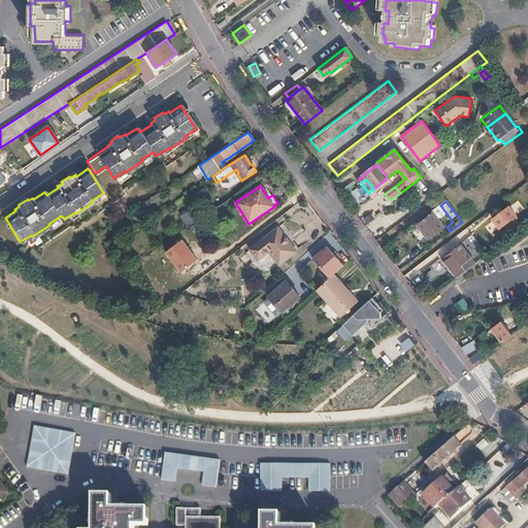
[(187,227),(203,216),(196,204),(179,216),(187,227)]
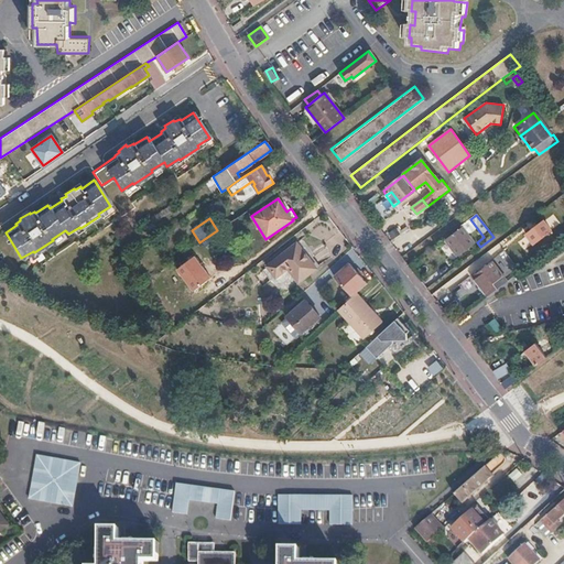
[(535,246),(557,230),(549,218),(527,232),(535,246)]
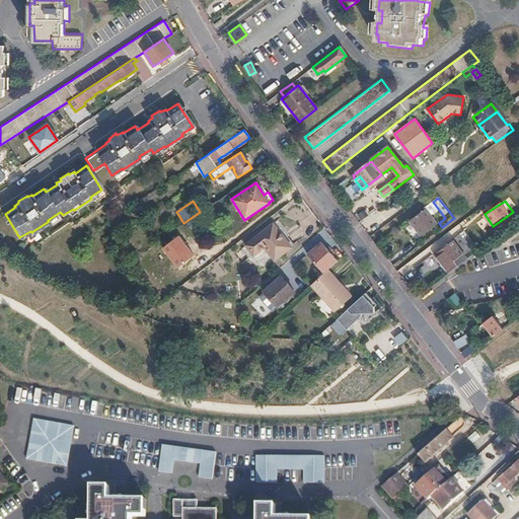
[(421,236),(436,225),(425,210),(410,221),(421,236)]
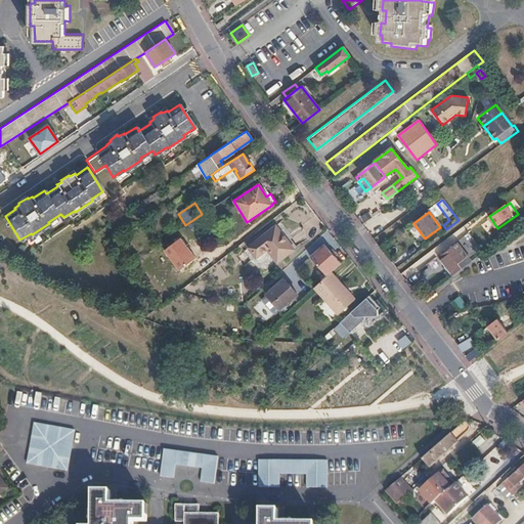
[(262,273),(290,252),(272,227),(245,250),(262,273)]
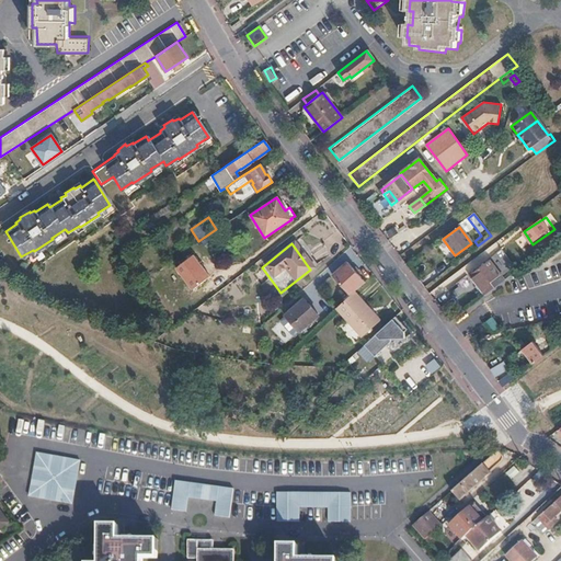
[(468,275),(483,296),(493,288),(490,284),(500,276),(488,260),(468,275)]
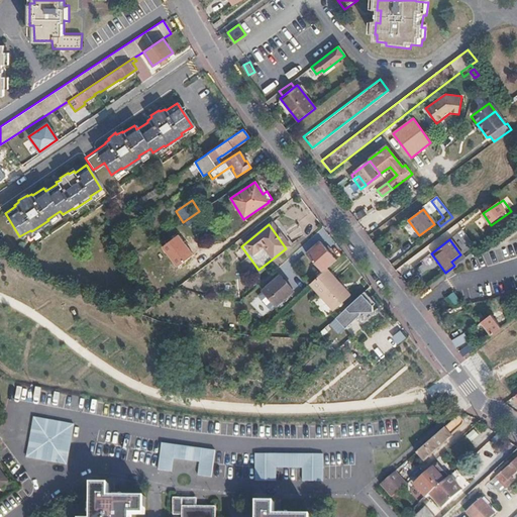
[(338,282),(326,269),(309,284),(334,310),(347,298),(335,285),(338,282)]
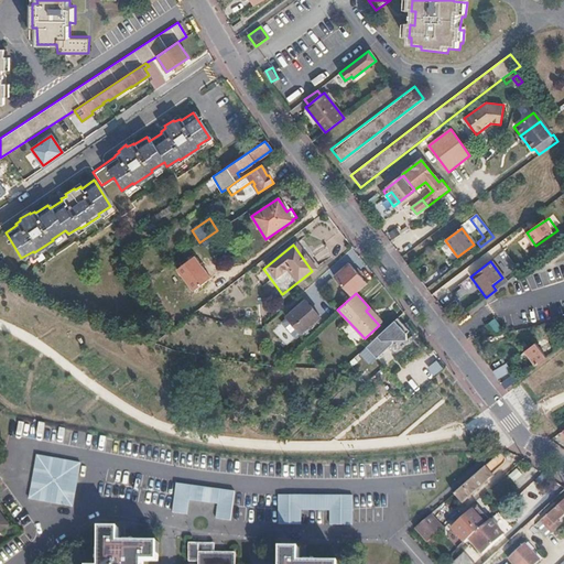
[(304,301),(286,318),(302,334),(320,317),(304,301)]
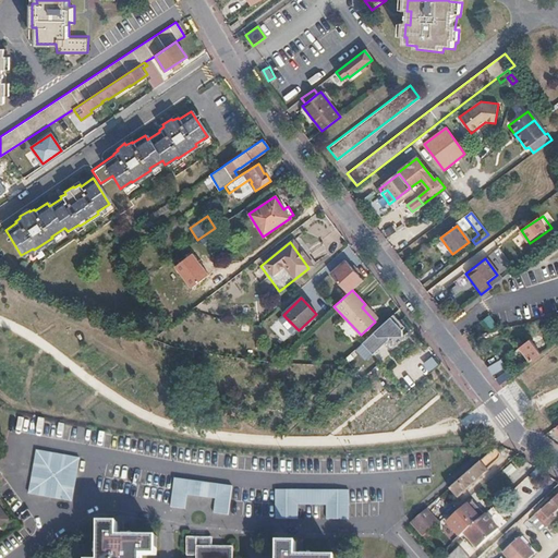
[(378,318),(365,304),(362,307),(375,322),(378,318)]
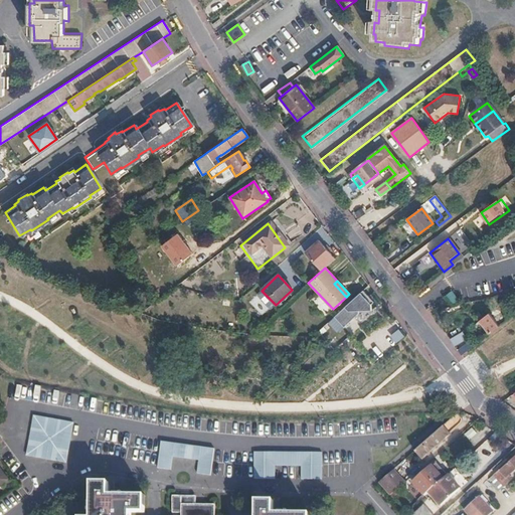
[(373,304),(361,291),(335,315),(333,317),(342,327),(360,311),(371,312),(370,306),(373,304)]
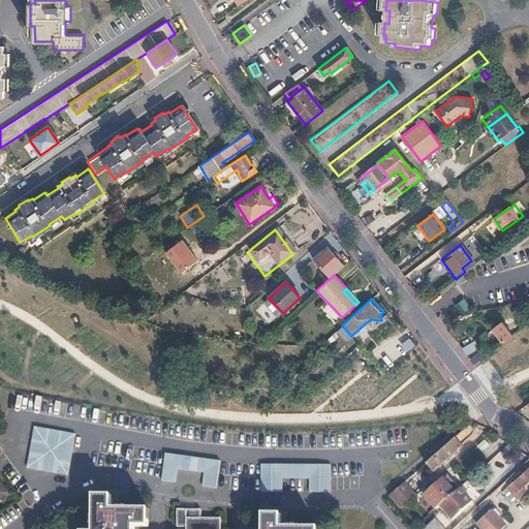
[(460,303),(465,312),(472,308),(467,299),(460,303)]
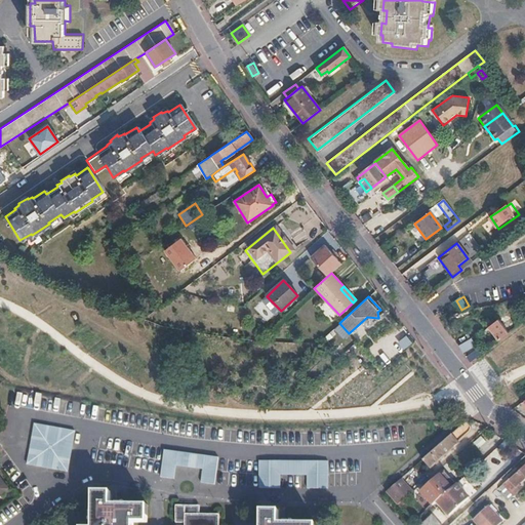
[(263,320),(272,315),(263,300),(253,306),(263,320)]
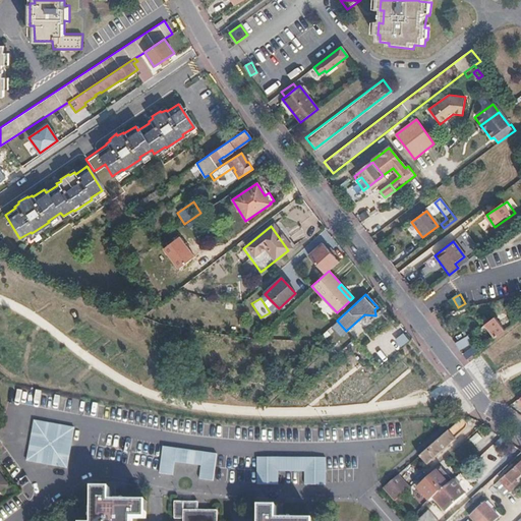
[(496,338),(505,331),(495,317),(485,325),(496,338)]
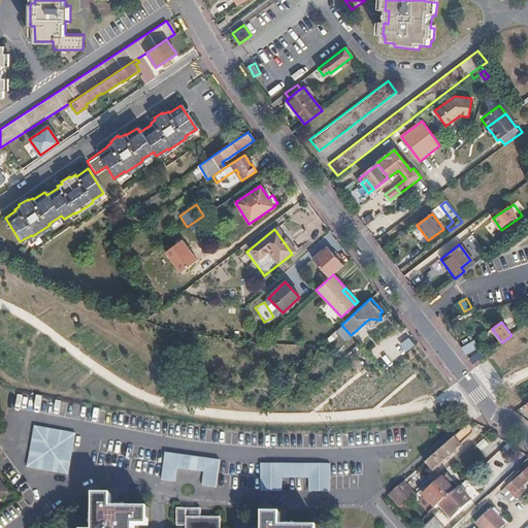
[(416,344),(409,336),(400,345),(390,334),(375,348),(391,363),(406,350),(408,352),(416,344)]
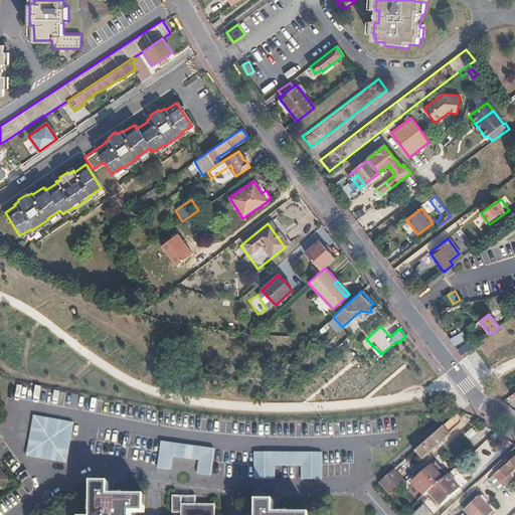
[(458,351),(462,355),(472,348),(468,343),(458,351)]
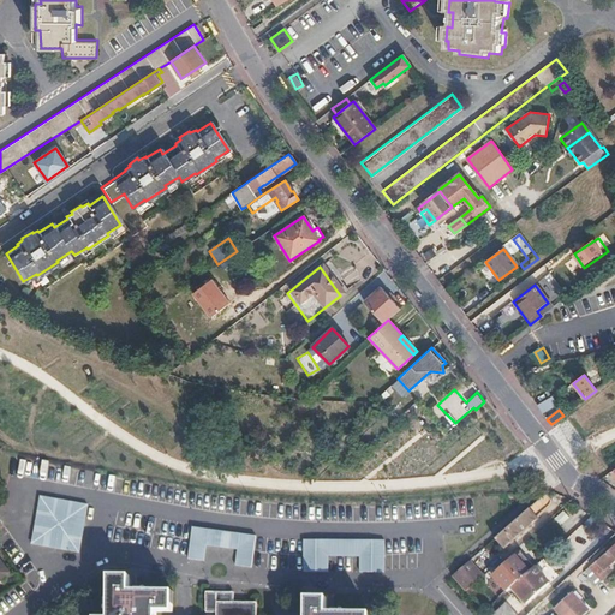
[(551,503),(544,495),(494,539),(502,548),(537,518),(537,517),(551,503)]
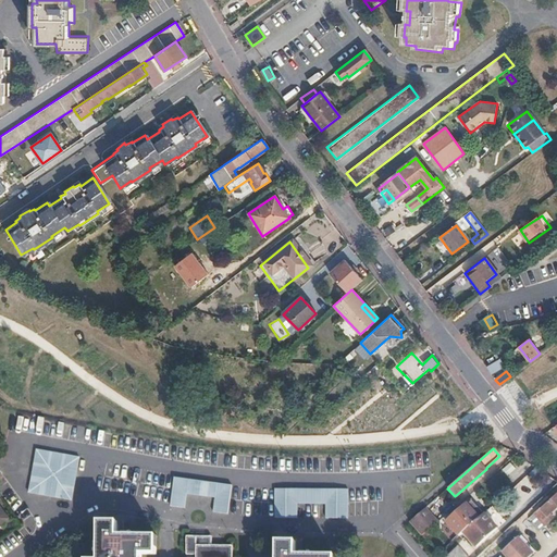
[(29,492),(72,500),(79,457),(37,449),(29,492)]
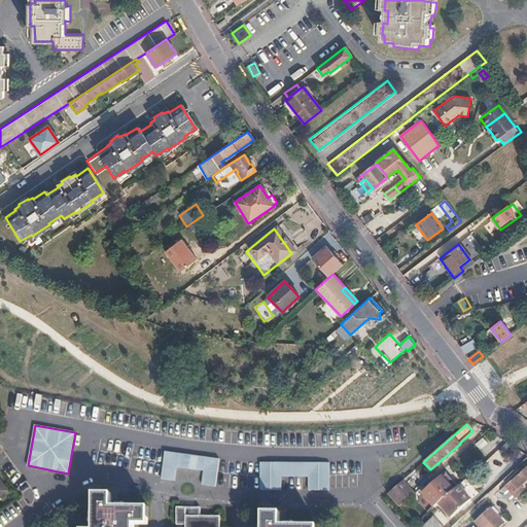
[(202,486),(215,488),(219,460),(166,452),(161,480),(175,482),(177,468),(204,472),(202,486)]
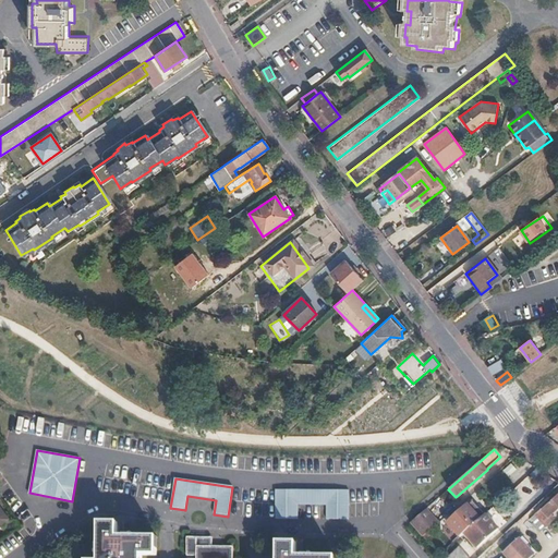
[(326,521),(348,521),(348,492),(276,492),(275,521),(298,521),(298,507),(326,507),(326,521)]
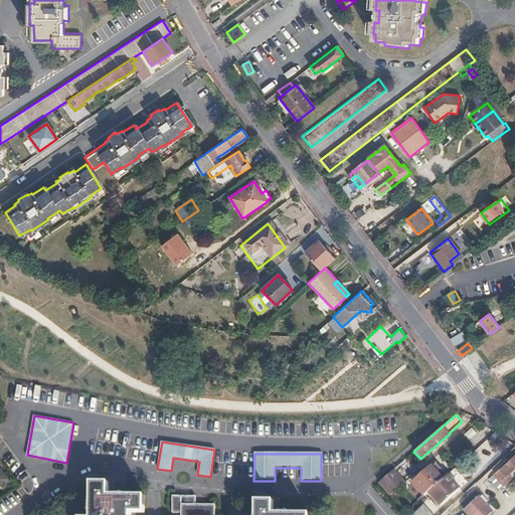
[(514,469),(514,455),(500,470),(499,469),(493,475),(504,487),(510,481),(507,477),(514,469)]
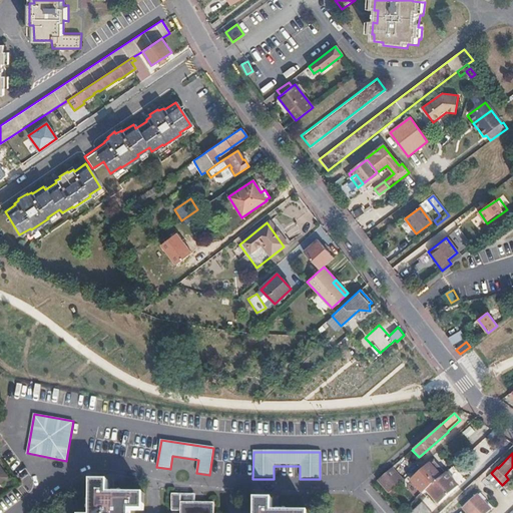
[(445,473),(446,472),(436,461),(430,466),(441,477),(445,473)]
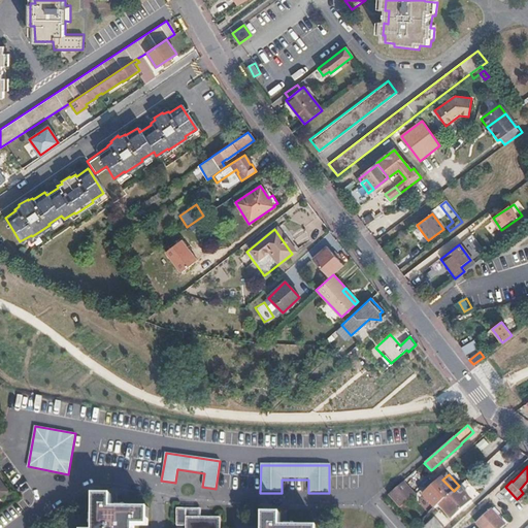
[(454,491),(442,480),(442,479),(424,496),(434,508),(438,504),(454,491)]
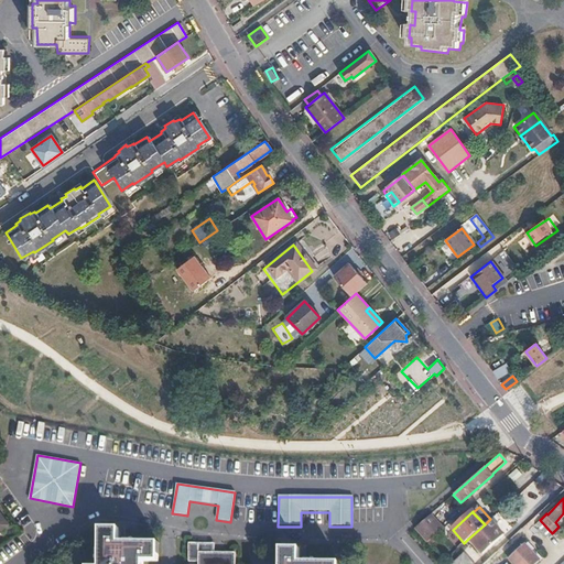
[(424,541),(441,528),(430,514),(414,529),(424,541)]
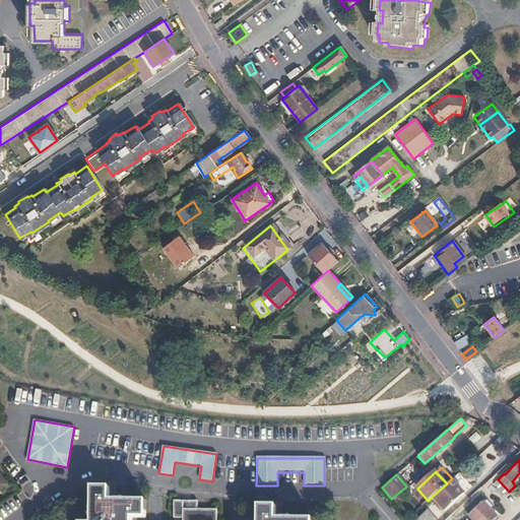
[(463,493),(451,479),(447,483),(432,497),(444,510),(463,493)]
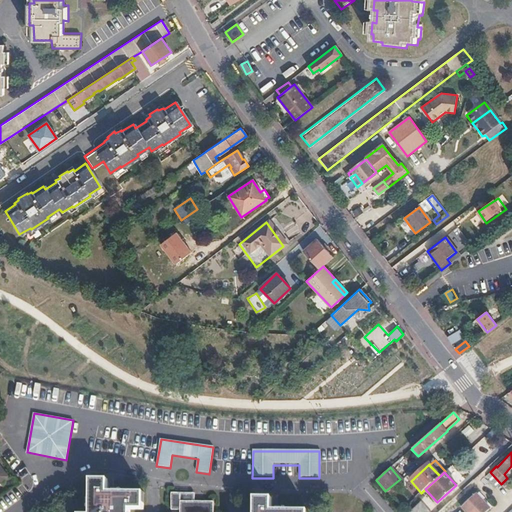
[(388,493),(402,481),(400,479),(385,491),(388,493)]
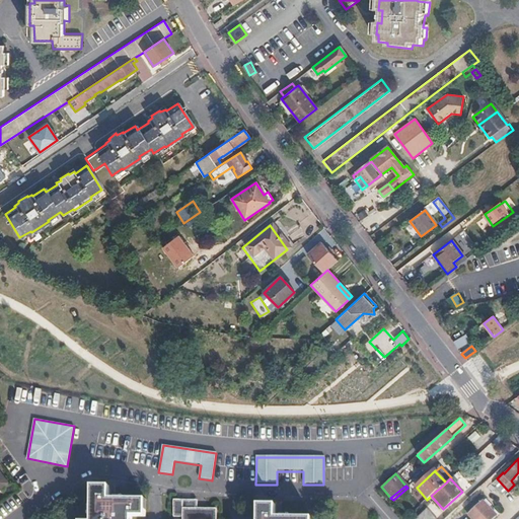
[(133,518),(133,517),(145,517),(145,501),(108,500),(108,488),(92,488),(91,518),(133,518)]
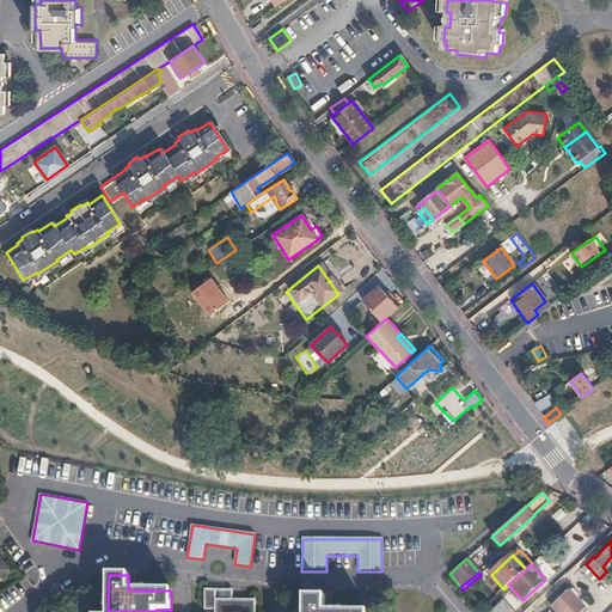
[(481,588),(473,593),(481,605),(488,599),(481,588)]
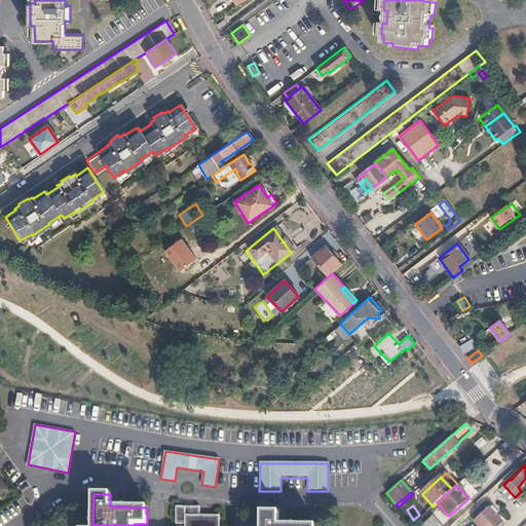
[(185,525),(219,525),(220,516),(200,516),(200,506),(177,506),(176,524),(186,524),(185,525)]
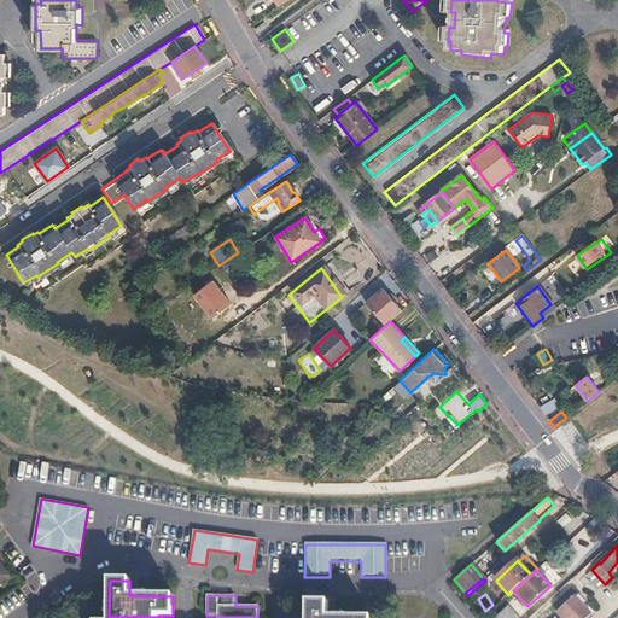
[(617,617),(616,617),(588,617),(592,614),(575,596),(558,614),(560,617),(617,617)]
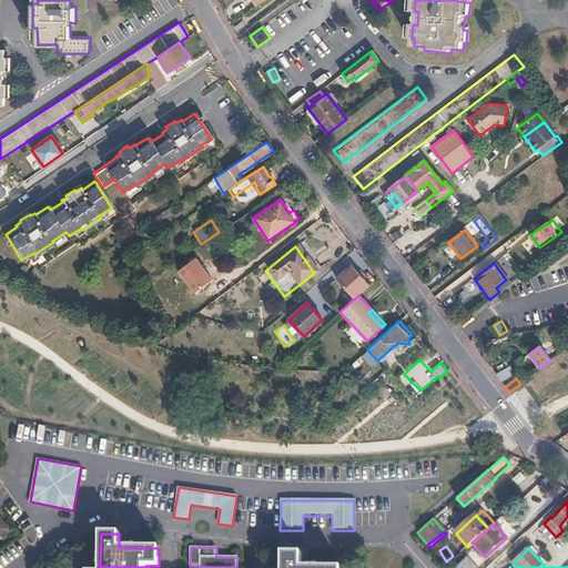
[(340,567),(341,567),(301,567),(302,554),(283,554),(282,567),(340,567)]
